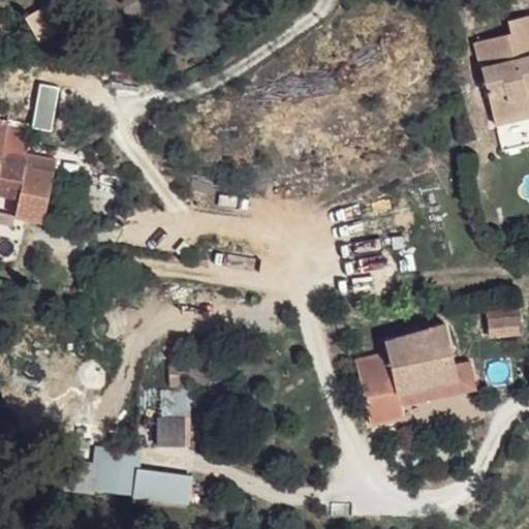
[(50,2),(25,17),(40,42),(65,28),(50,2)]
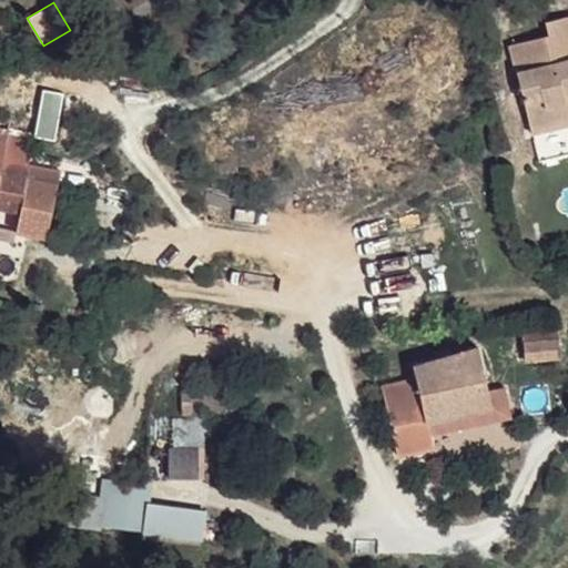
[(510,44),(530,129),(567,120),(567,16),(545,21),(548,34),(510,44)]
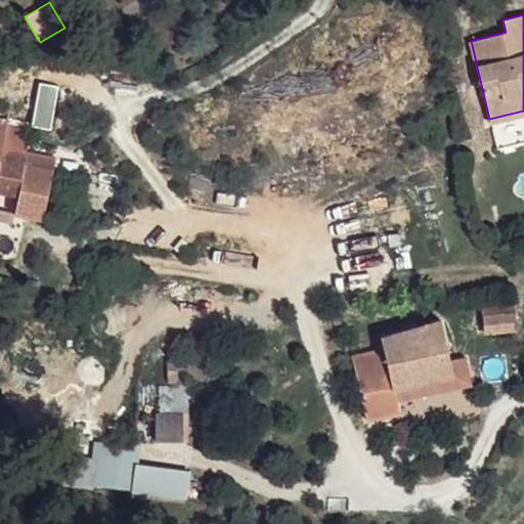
[(523,111),(489,119),(490,123),(523,114),(523,111)]
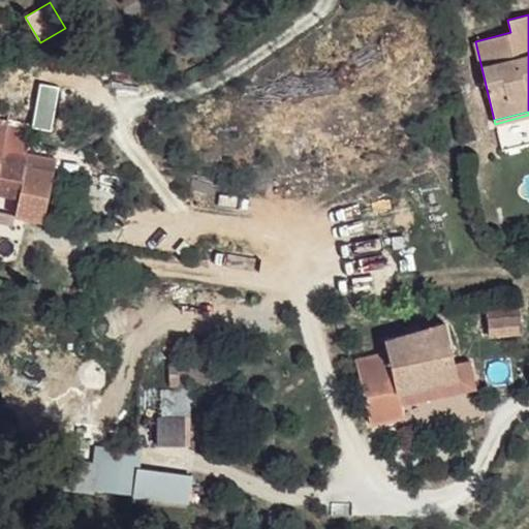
[(0,256),(13,259),(23,217),(41,220),(53,170),(26,164),(26,159),(7,157),(2,156),(3,148),(6,132),(0,130),(0,256)]
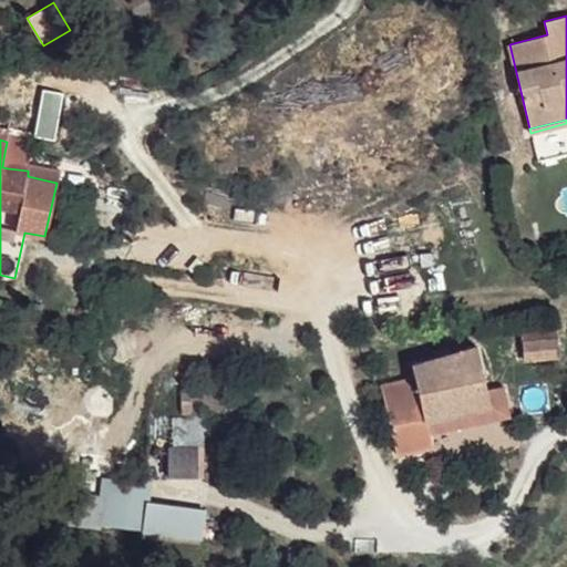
[(523,341),(524,359),(558,356),(557,338),(523,341)]
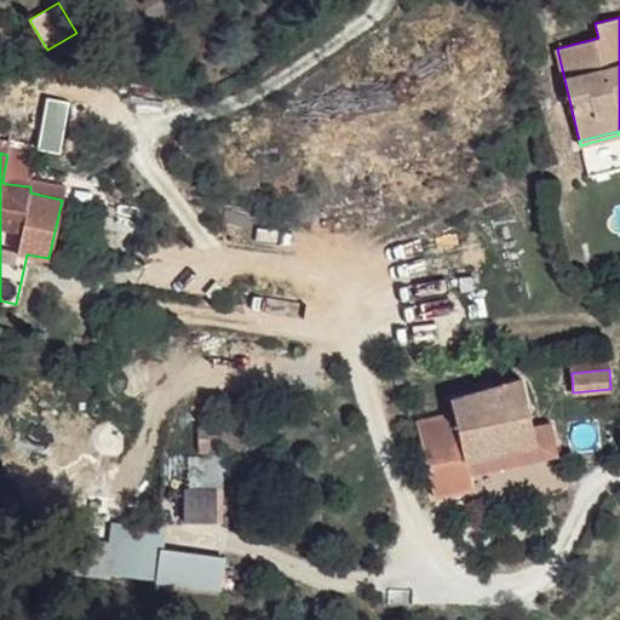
[(417,420),(435,495),(474,487),(470,474),(466,459),(537,445),(533,425),(521,377),(451,397),(454,412),(417,420)]
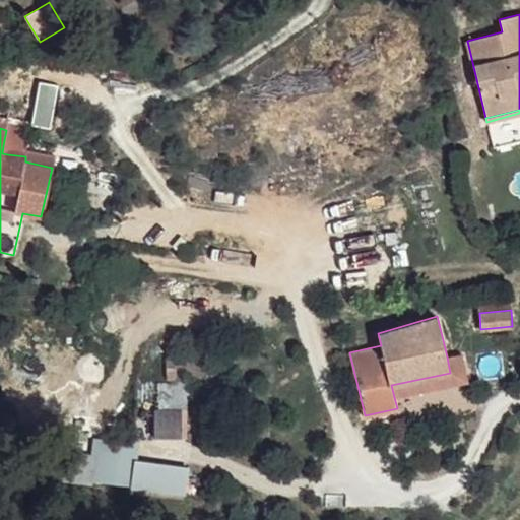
[(462,353),(447,356),(450,373),(391,385),(394,397),(467,382),(462,353)]
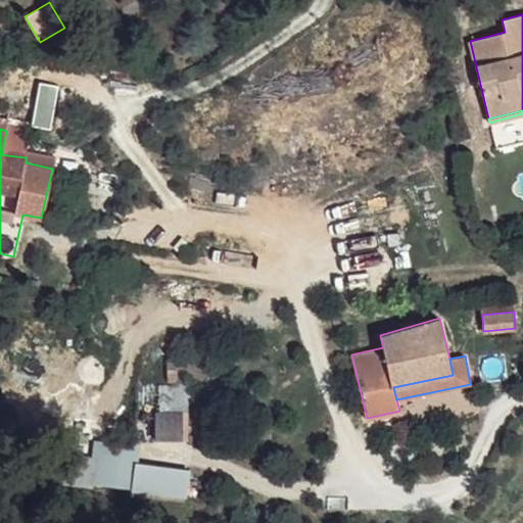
[(155,411),(155,435),(189,435),(189,412),(155,411)]
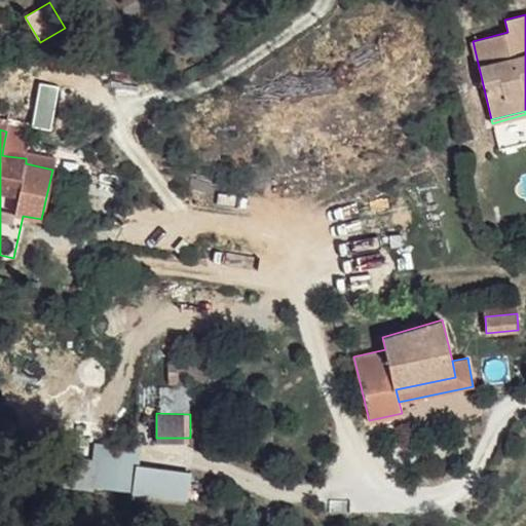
[(91,458),(66,455),(63,486),(94,490),(94,487),(135,493),(139,464),(141,447),(95,442),(91,458)]
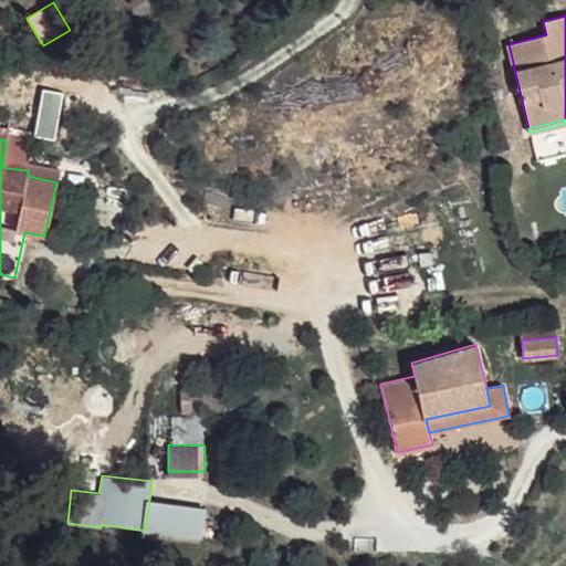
[(207,507),(149,500),(145,531),(201,538),(207,507)]
